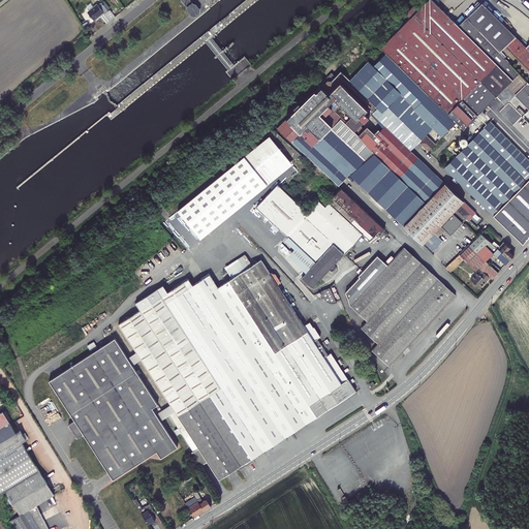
[(190,0),(181,0),(188,8),(187,10),(191,17),(195,17),(199,13),(200,9),(195,4),(193,3),(190,0)]
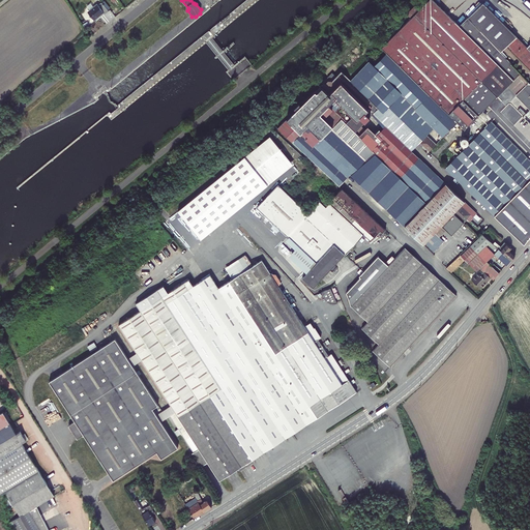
[(108,10),(110,8),(105,1),(101,2),(108,10)]
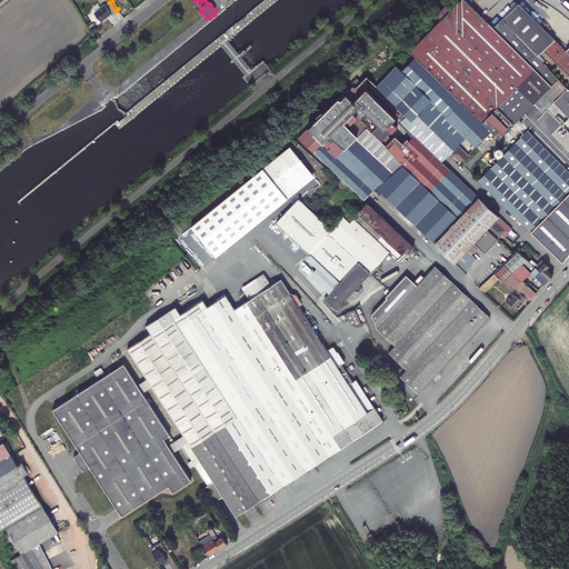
[(105,3),(93,12),(101,22),(107,18),(106,17),(110,12),(112,15),(116,11),(109,2),(106,6),(105,3)]
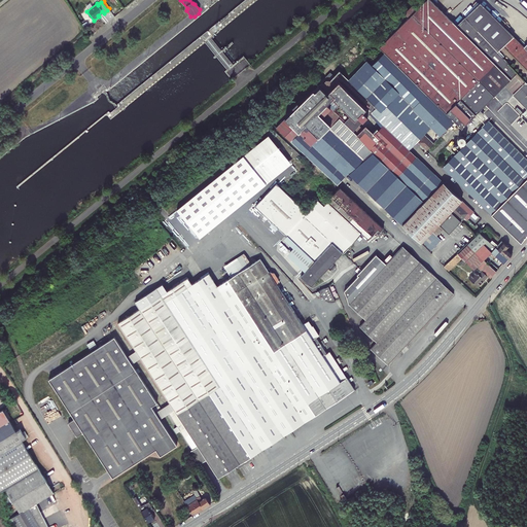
[(503,45),(526,69),(526,43),(524,46),(479,2),(463,18),(464,19),(497,51),(503,45)]
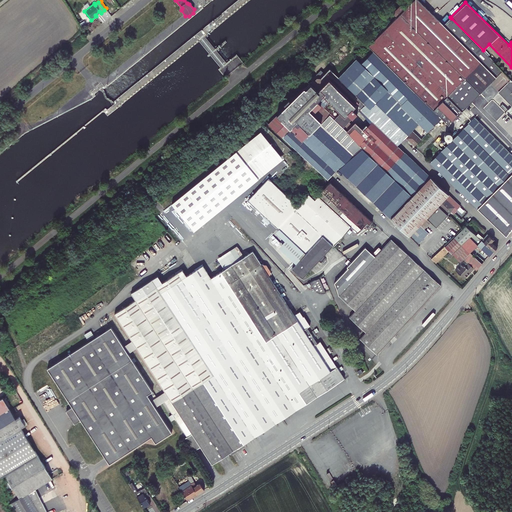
[(429,162),(477,208),(511,173),(511,156),(473,118),(475,116),(466,107),(490,83),(498,92),(499,91),(511,103),(511,105),(510,107),(508,109),(506,107),(502,110),(511,120),(511,80),(483,50),(451,18),(430,39),(405,14),(371,49),(373,51),(441,118),(448,125),(461,112),(465,116),(470,120),(470,121),(429,162)]
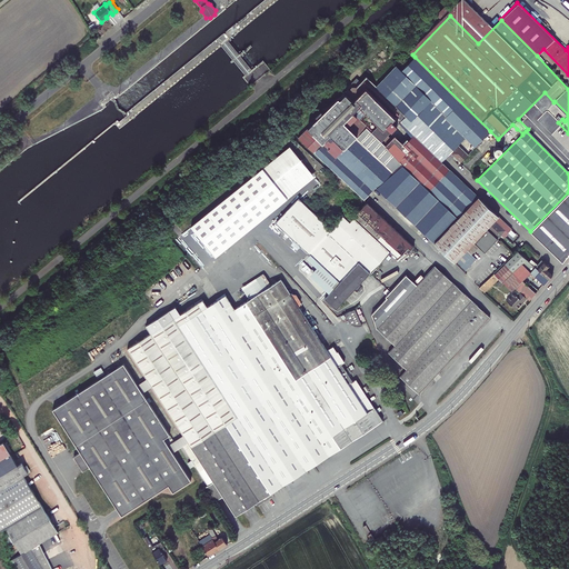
[(363,200),(375,188),(378,185),(397,169),(419,191),(423,196),(403,217),(453,263),(466,249),(473,242),(478,247),(485,252),(497,239),(500,235),(503,238),(508,233),(511,229),(441,161),(450,153),(453,157),(452,158),(456,160),(457,159),(460,162),(468,155),(458,145),(466,137),(476,147),(490,131),(415,57),(401,70),(396,65),(379,82),(377,80),(373,83),(366,76),(355,87),(352,87),(339,100),(338,98),(321,110),(316,116),(318,118),(298,138),(363,200)]
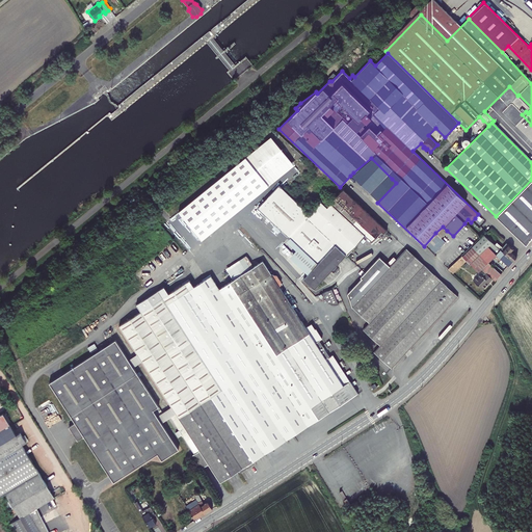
[(483,130),(488,125),(483,121),(479,125),(483,130)]
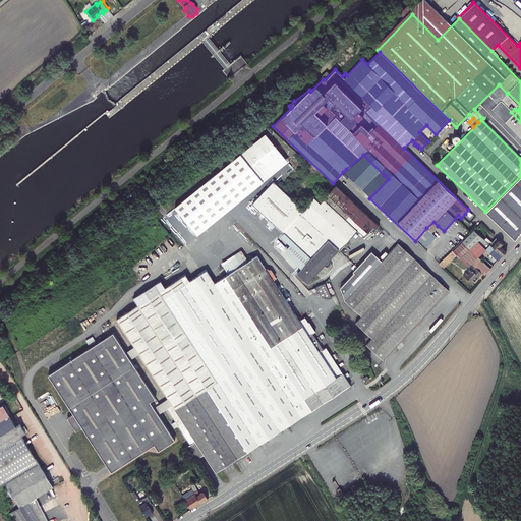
[(264,182),(288,162),(266,133),(174,207),(197,236),(265,183),(264,182)]
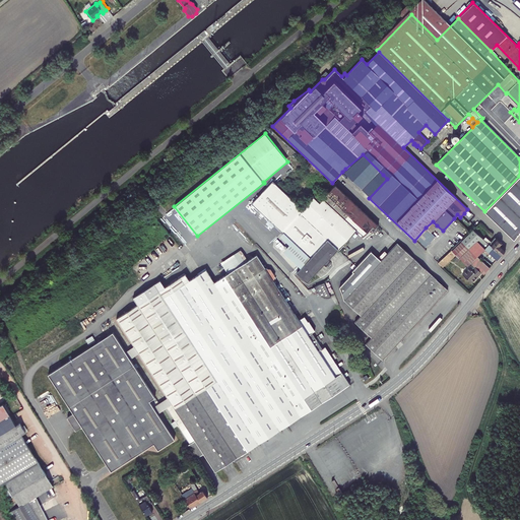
[(383,175),(363,154),(345,169),(362,184),(368,177),(376,184),(383,175)]
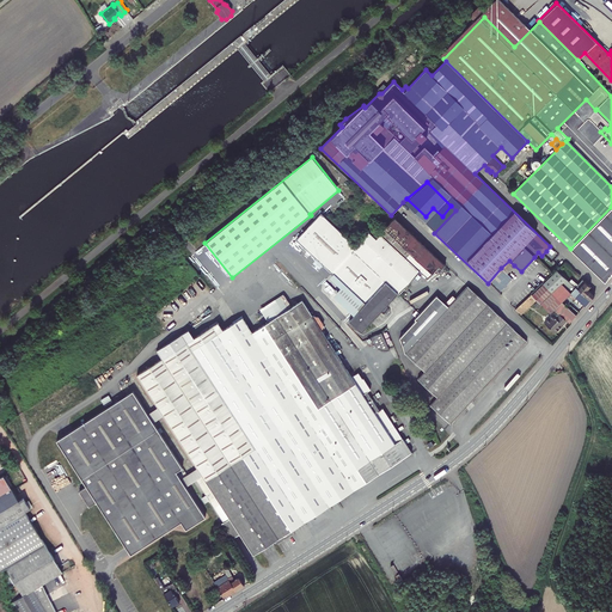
[(426,216),(407,199),(403,202),(434,233),(456,210),(451,206),(442,216),(433,208),(426,216)]
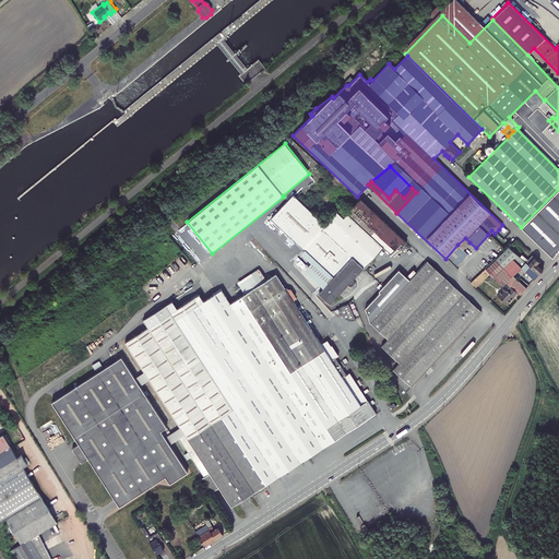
[(558,249),(558,189),(521,227),(551,258),(558,249)]
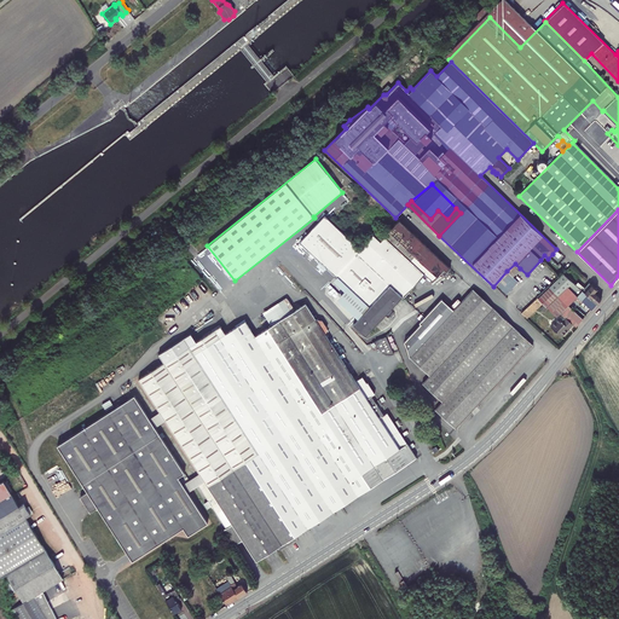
[(360,248),(327,215),(302,241),(370,307),(353,325),(365,336),(386,314),(386,316),(388,316),(392,312),(392,310),(391,308),(401,296),(403,298),(424,275),(432,282),(444,268),(446,271),(450,267),(399,220),(388,231),(389,232),(380,242),(372,235),(360,248)]
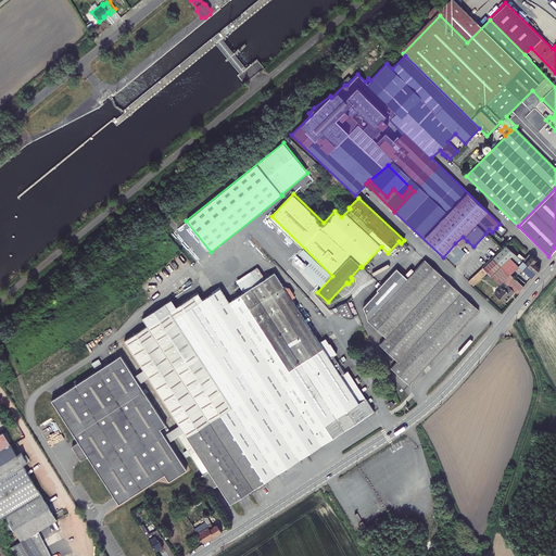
[(467,241),(463,237),(455,243),(466,248),(467,241)]
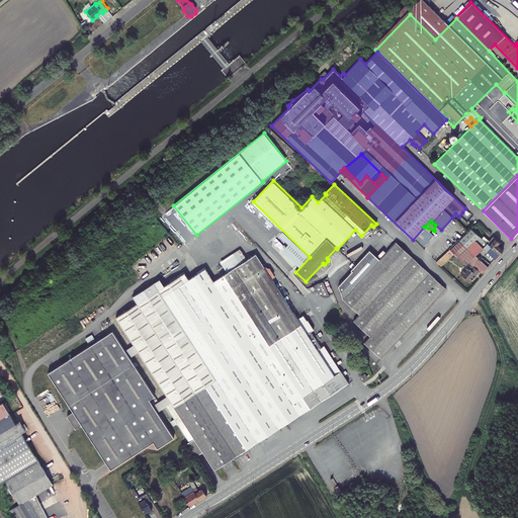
[(469,229),(458,241),(466,248),(475,256),(476,256),(483,248),(495,259),(499,254),(482,239),(469,229)]
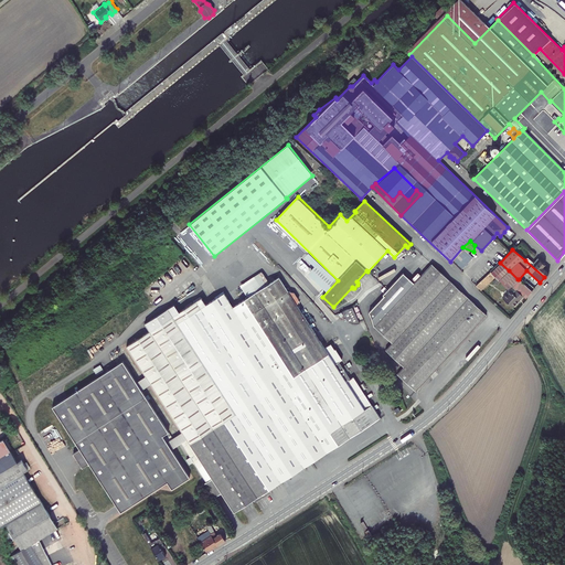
[(545,268),(547,267),(537,258),(533,263),(528,257),(525,260),(544,277),(550,272),(545,268)]
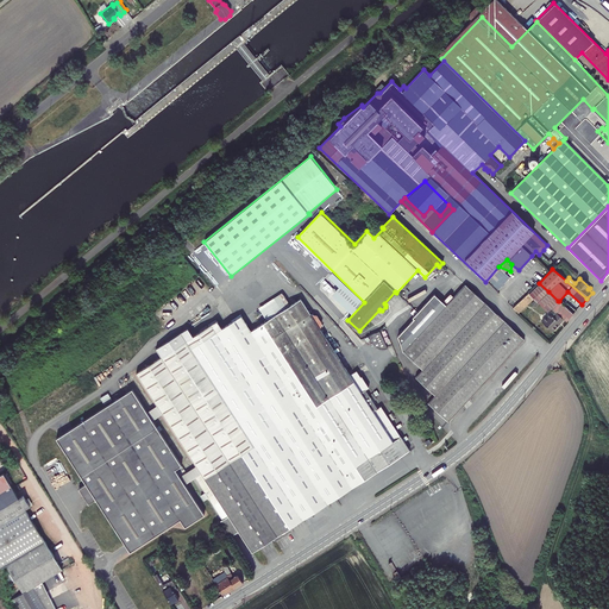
[(528,294),(532,297),(538,303),(548,292),(539,283),(528,294)]
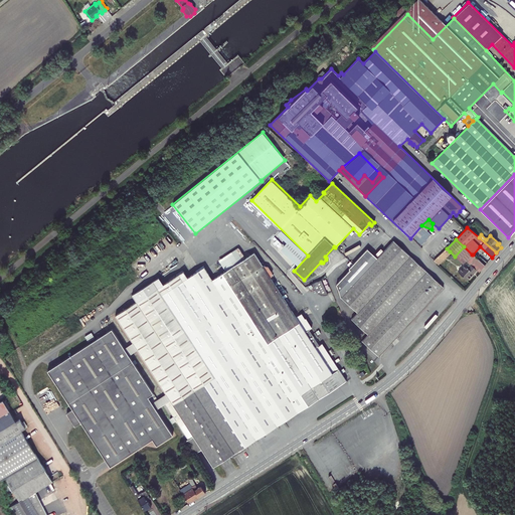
[(442,289),(392,240),(376,258),(366,248),(347,268),(348,269),(335,283),(339,296),(355,312),(349,318),(365,334),(359,340),(376,356),(442,289)]
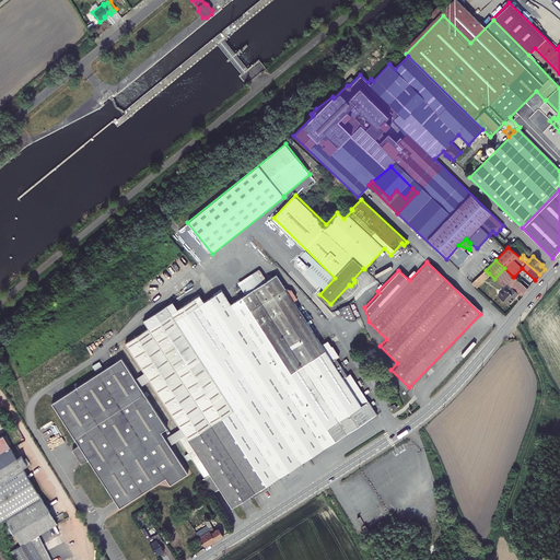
[(504,268),(494,279),(503,287),(506,283),(517,293),(520,295),(527,288),(514,277),(513,277),(504,268)]
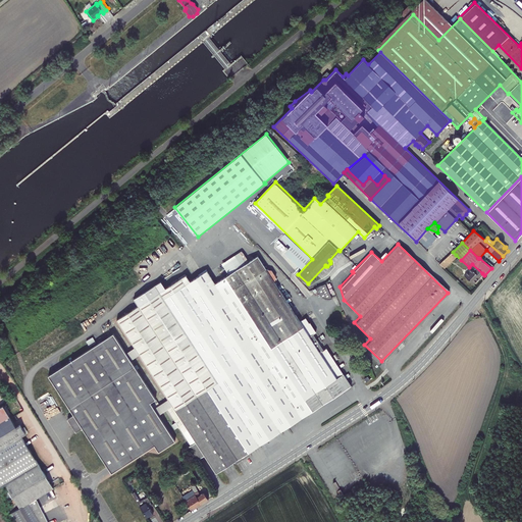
[(452,251),(438,264),(444,267),(456,255),(453,252),(452,251)]
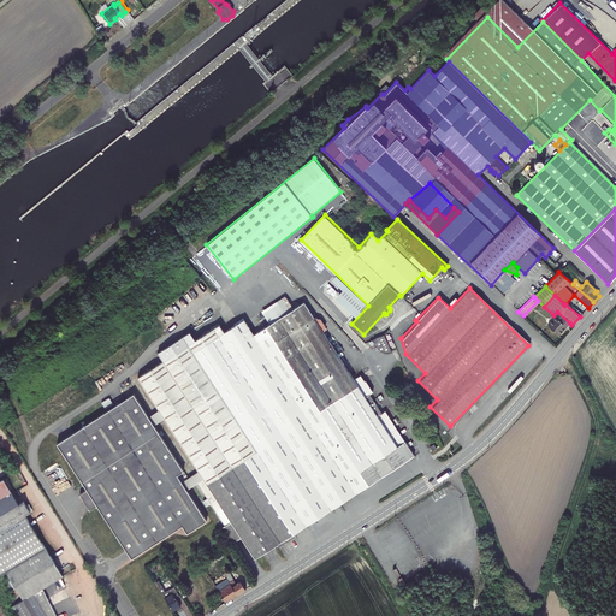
[(194,479),(224,525),(220,527),(230,542),(240,535),(254,557),(414,455),(384,408),(380,410),(367,390),(371,388),(363,378),(372,372),(367,366),(351,377),(323,332),(324,329),(317,318),(312,317),(302,301),(252,333),(241,319),(218,335),(213,326),(136,375),(157,407),(161,415),(195,467),(200,474),(194,479)]
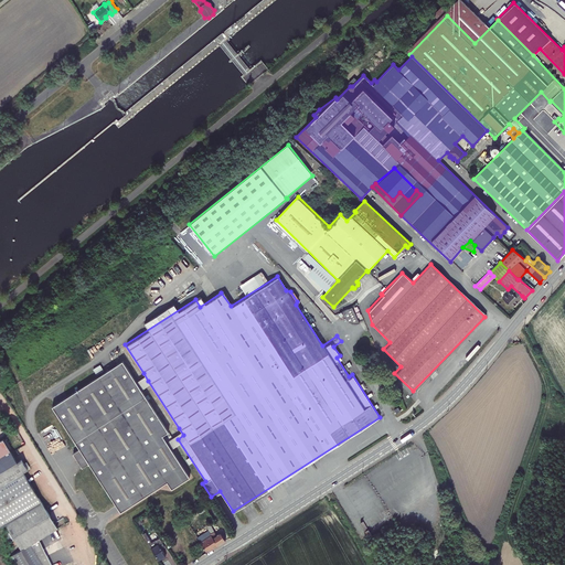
[(522,296),(511,286),(508,289),(510,291),(502,298),(512,307),(522,296)]
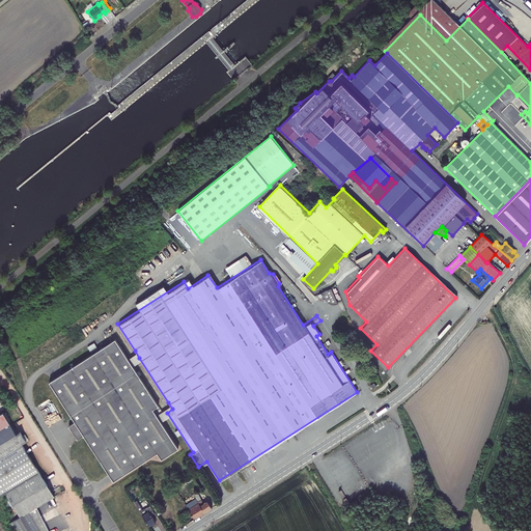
[(333,304),(337,304),(331,288),(322,292),(324,297),(327,302),(330,303),(333,304)]
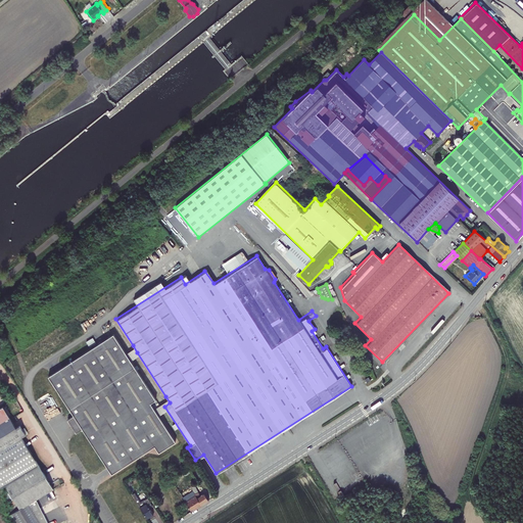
[(47,374),(72,413),(65,417),(74,430),(81,426),(109,472),(152,444),(156,450),(174,440),(155,412),(151,406),(149,401),(154,398),(129,358),(125,351),(112,332),(47,374)]
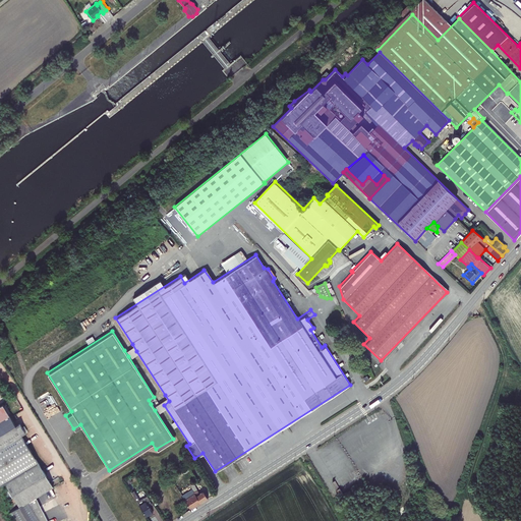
[(132,344),(124,350),(128,356),(136,351),(132,344)]
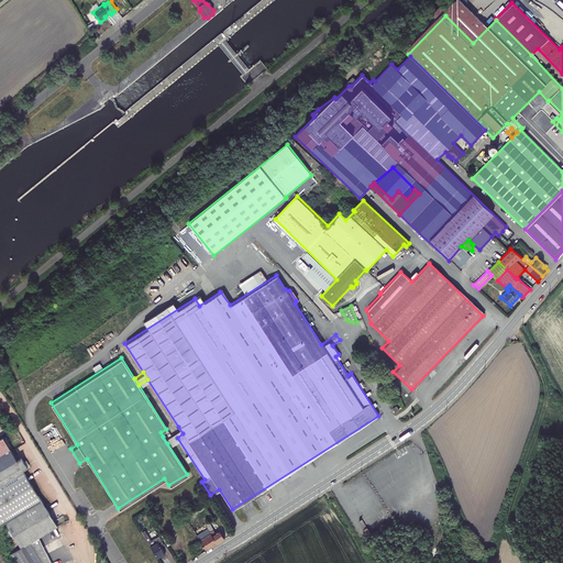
[(178,427),(163,437),(167,443),(177,438),(183,433),(178,427)]
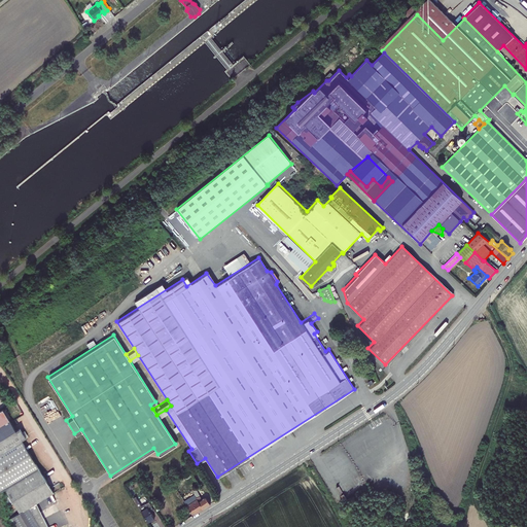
[(48,526),(36,502),(54,492),(22,440),(27,437),(21,428),(15,430),(3,410),(0,411),(0,490),(5,488),(20,513),(11,517),(15,526),(48,526)]
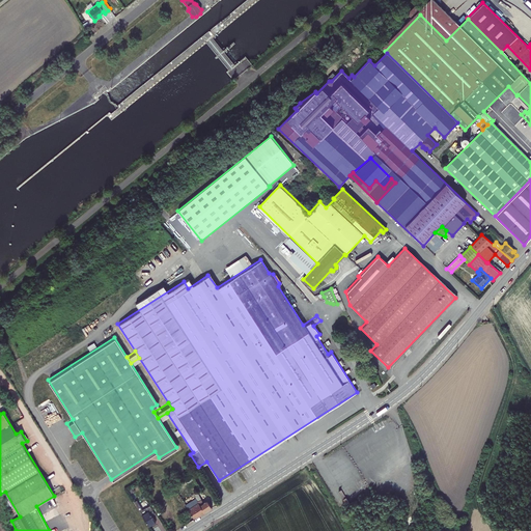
[(201,491),(195,496),(198,502),(201,500),(199,496),(203,494),(201,491)]
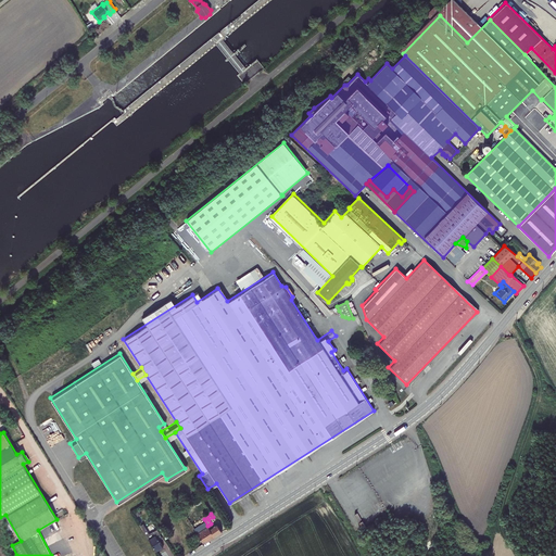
[(198,528),(192,520),(189,521),(204,544),(214,536),(209,529),(207,527),(199,532),(198,528)]
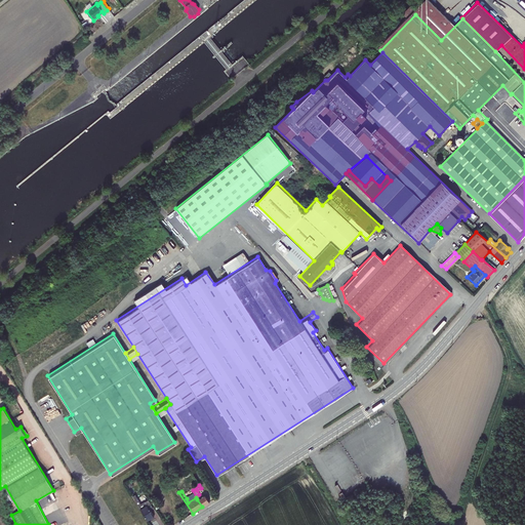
[(133,495),(148,520),(154,516),(151,509),(154,508),(149,499),(142,503),(135,493),(133,495)]
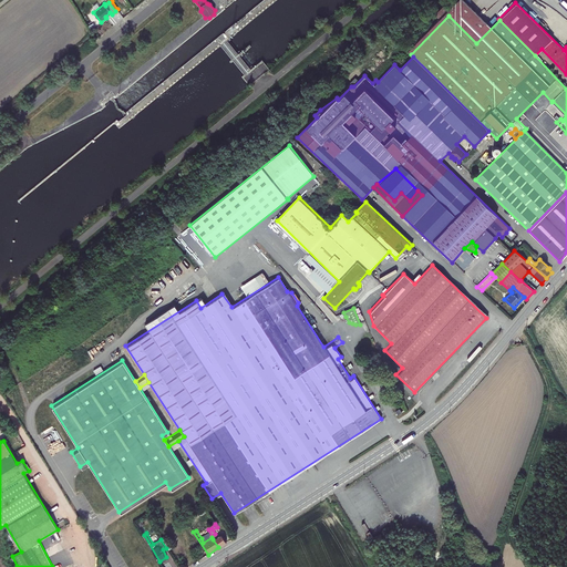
[(220,535),(213,539),(218,547),(226,543),(220,535)]
